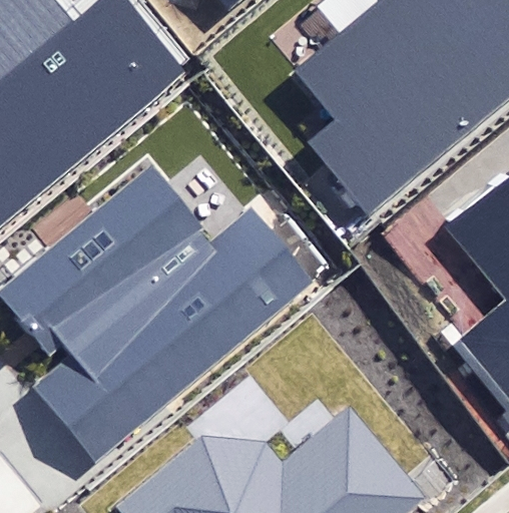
[(0,222),(189,70),(131,0),(85,0),(73,10),(64,0),(0,0),(0,222)]
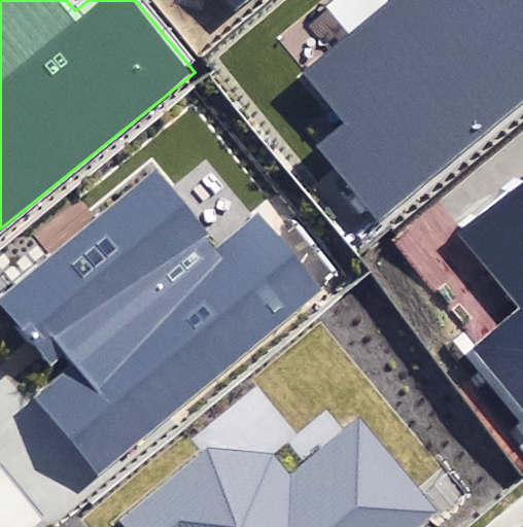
[(219,0),(229,10),(241,0),(219,0)]
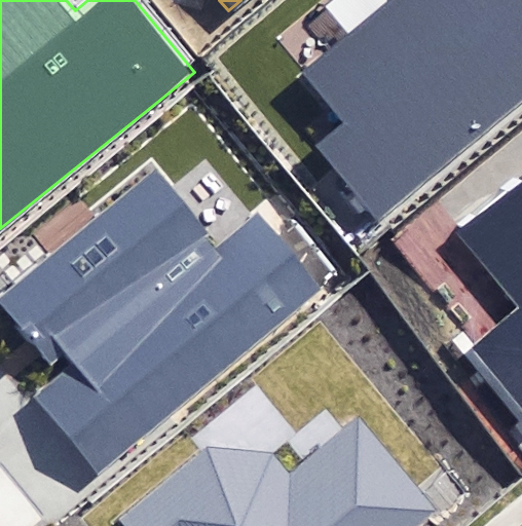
[(322,150),(380,221),(521,101),(521,0),(328,0),(324,4),(349,34),(302,74),(348,127),(322,150)]
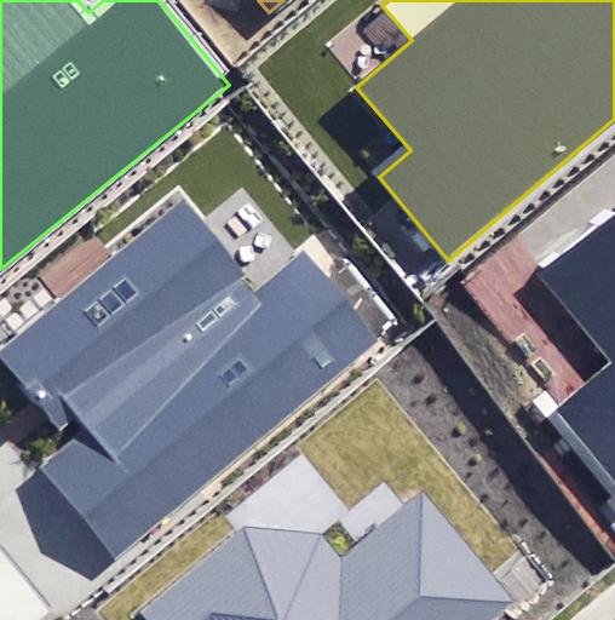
[(561,407),(614,470),(614,201),(532,273),(610,365),(561,407)]
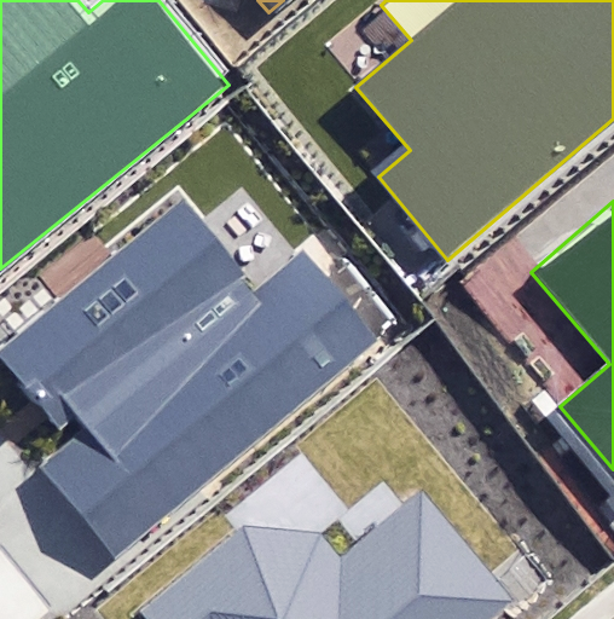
[(115,557),(368,345),(295,259),(249,298),(174,208),(0,354),(0,369),(58,438),(77,421),(86,432),(41,469),(115,557)]
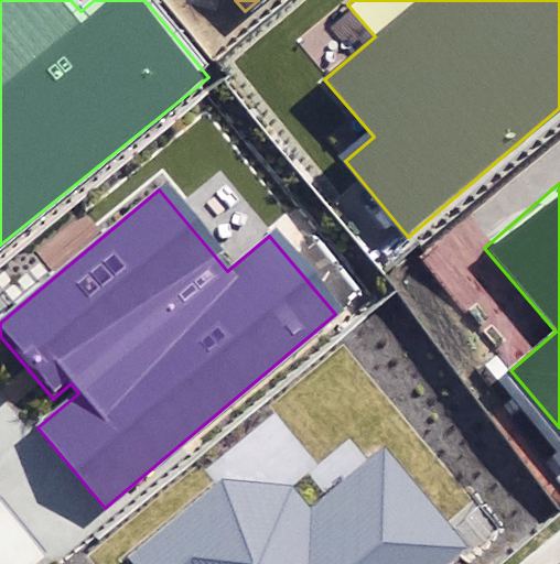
[(448,563),(467,549),(384,444),(308,505),(292,486),(215,478),(115,557),(119,563),(448,563)]
